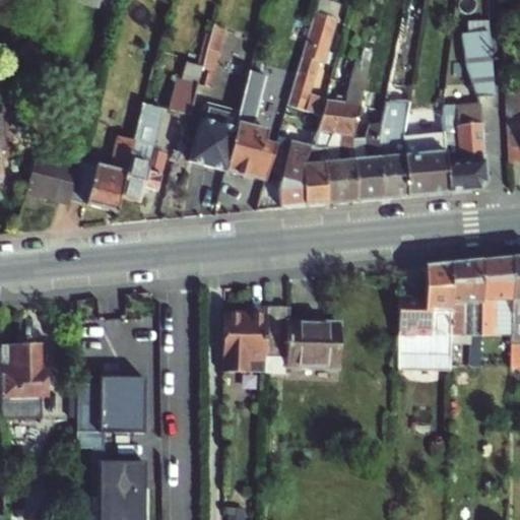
[(316,14),(289,103),(318,111),(322,98),(309,93),(318,61),(322,49),(328,51),(337,20),(316,14)]
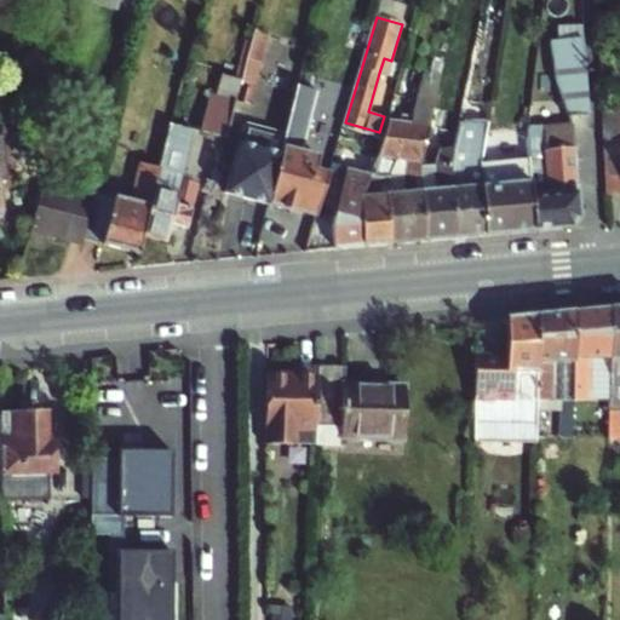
[(258,28),(244,82),(240,101),(251,104),(270,32),(258,28)]
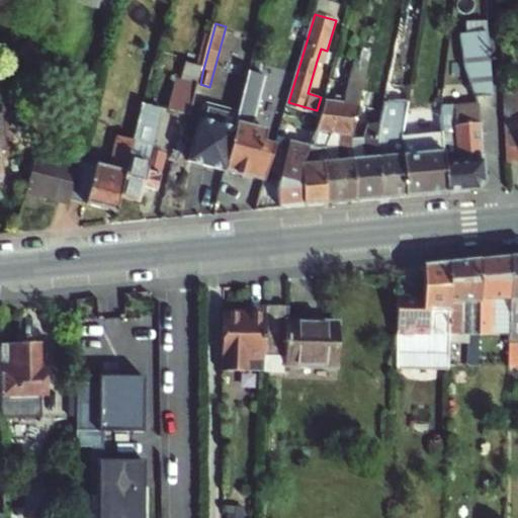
[(477,96),(493,95),(492,73),(489,31),(462,31),(464,61),(477,96)]
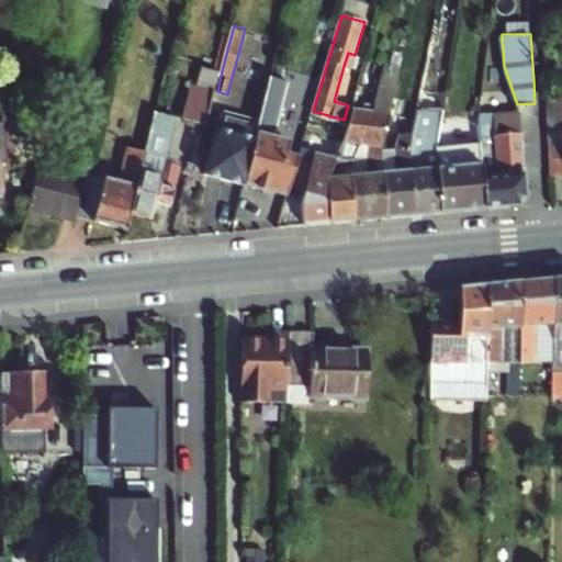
[(163,46),(160,56),(170,58),(172,48),(163,46)]
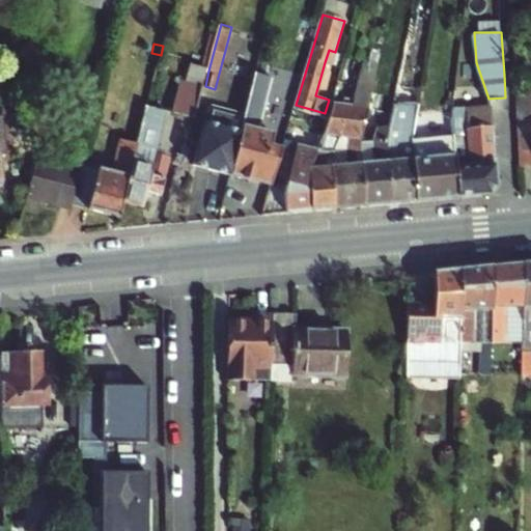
[(331,64),(335,52),(329,50),(325,62),(331,64)]
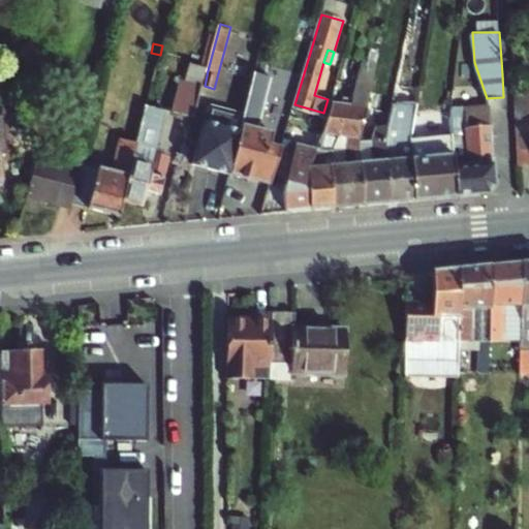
[(329,165),(334,208),(347,207),(362,206),(358,141),(378,55),(369,53),(366,62),(360,61),(349,97),(329,165)]
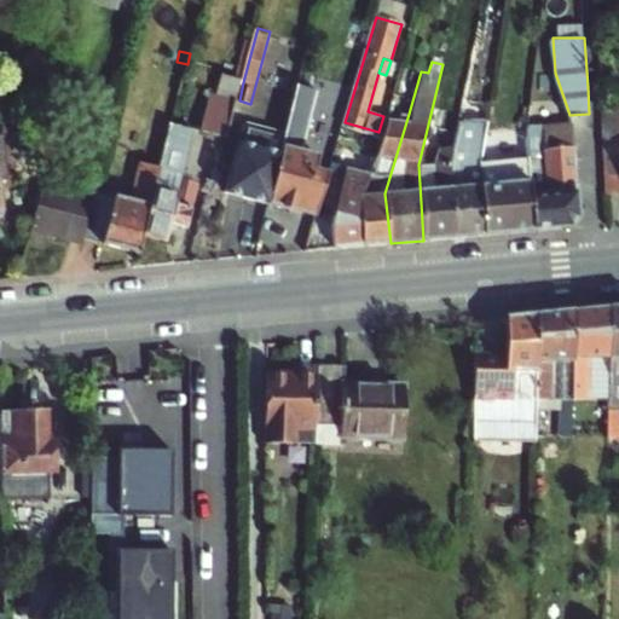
[(271,203),(317,215),(328,177),(318,174),(322,161),(307,156),(327,80),(305,74),(289,134),(285,149),(271,203)]
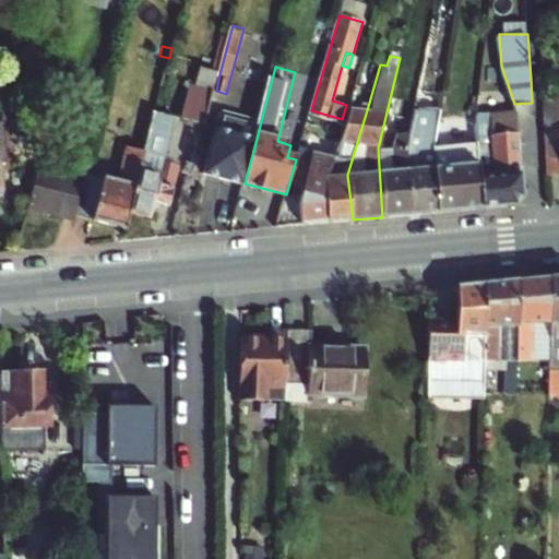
[(182,118),(207,125),(216,91),(219,74),(203,70),(199,86),(190,84),(182,118)]
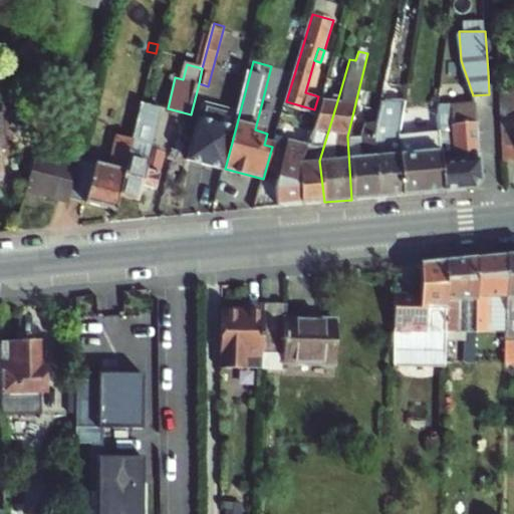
[(513,92),(513,83),(498,84),(503,159),(513,158),(513,92)]
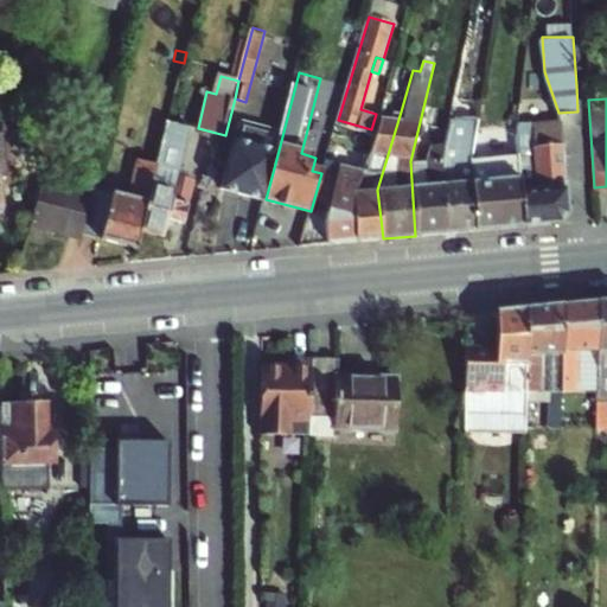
[(356,241),(383,238),(377,190),(401,112),(393,109),(390,117),(376,114),(371,129),(353,191),(356,241)]
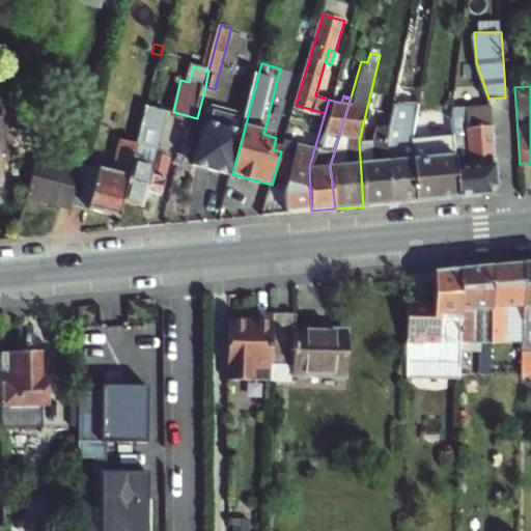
[(390,116),(388,123),(385,140),(389,203),(416,201),(411,139),(415,116),(416,110),(417,104),(393,101),(390,116)]
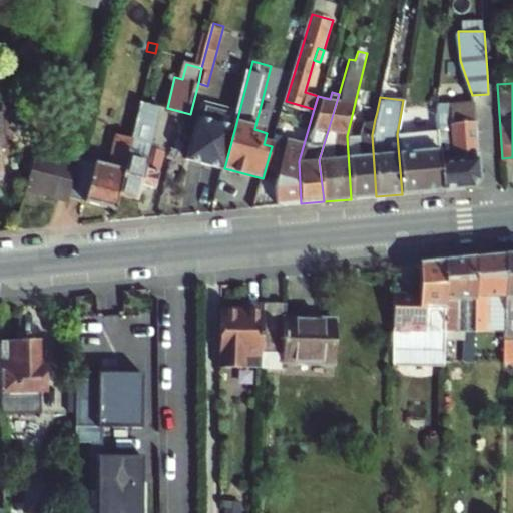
[(161,107),(142,101),(133,138),(120,194),(138,198),(142,184),(156,187),(165,153),(150,148),(161,107)]
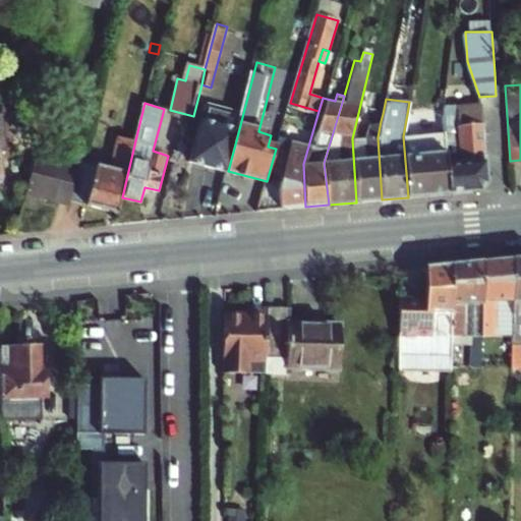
[(303,164),(319,111),(290,103),(280,137),(276,149),(267,181),(257,211),(305,207),(303,164)]
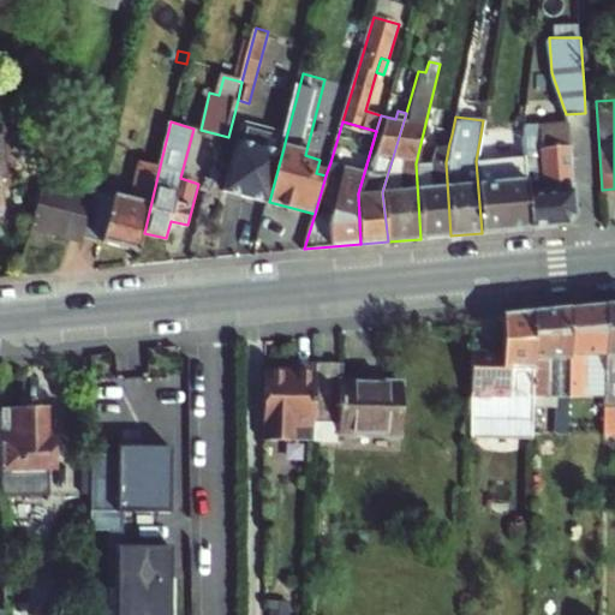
[(523,149),(529,228),(566,225),(575,215),(568,123),(541,124),(539,133),(520,132),(523,149)]
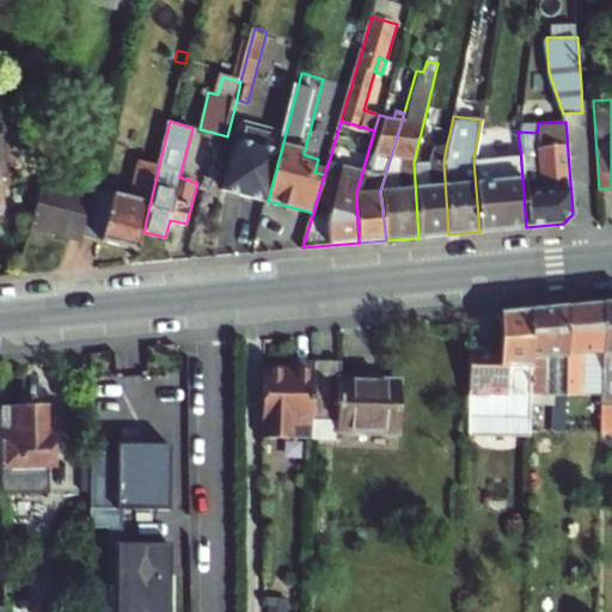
[(256,126),(252,139),(282,147),(286,133),(256,126)]
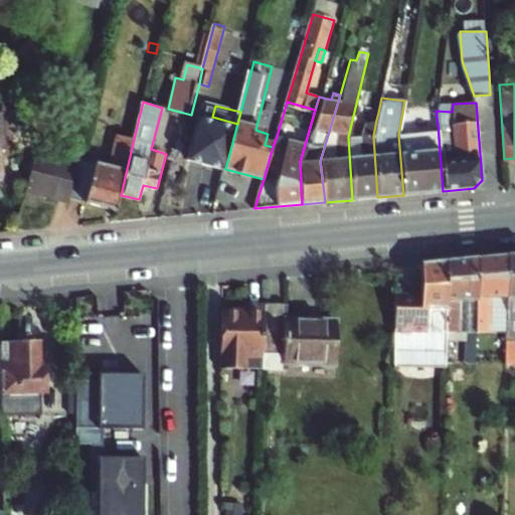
[(403,195),(443,191),(438,125),(412,127),(410,113),(402,113),(398,135),(403,195)]
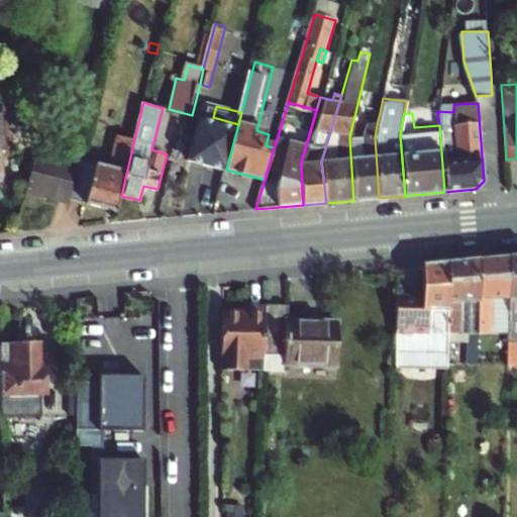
[(226,170),(238,124),(213,117),(204,115),(192,162),(226,170)]
